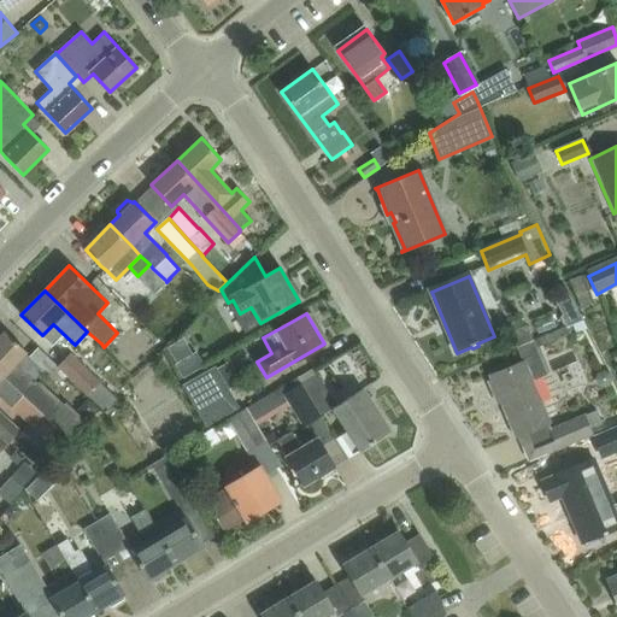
[(59,366),(36,345),(29,353),(5,331),(0,336),(0,372),(71,439),(84,423),(63,401),(59,403),(35,378),(45,369),(58,382),(66,375),(58,366),(59,366)]
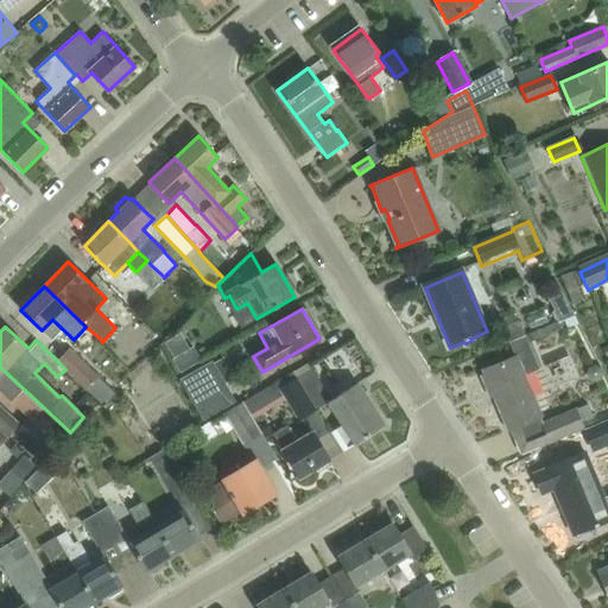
[(540,416),(542,416),(525,374),(539,368),(525,336),(510,342),(515,356),(483,371),(485,373),(480,374),(486,387),(489,386),(508,430),(513,428),(525,455),(582,430),(580,425),(593,419),(587,406),(575,412),(544,425),(540,416)]
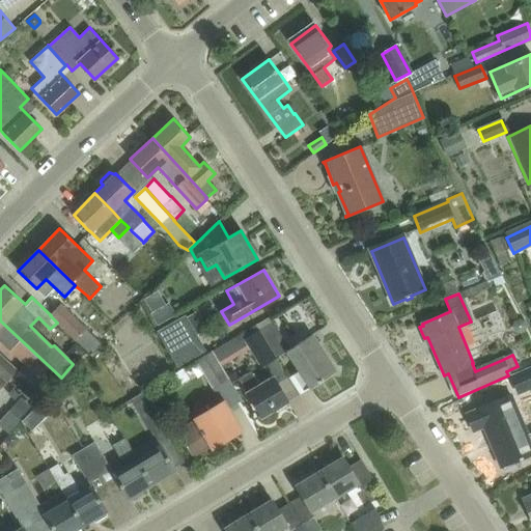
[(57,323),(88,352),(91,356),(103,344),(61,304),(51,315),(50,315),(57,323)]
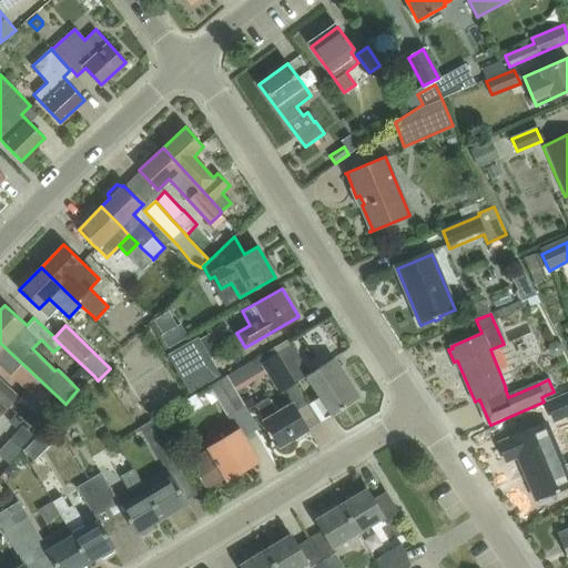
[(198,336),(168,353),(190,392),(220,374),(198,336)]
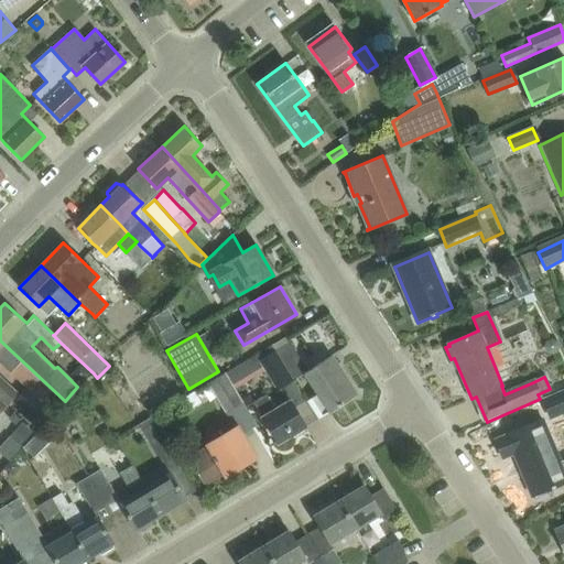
[(286,338),(273,346),(293,380),(305,373),(304,372),(307,371),(290,343),(286,338)]
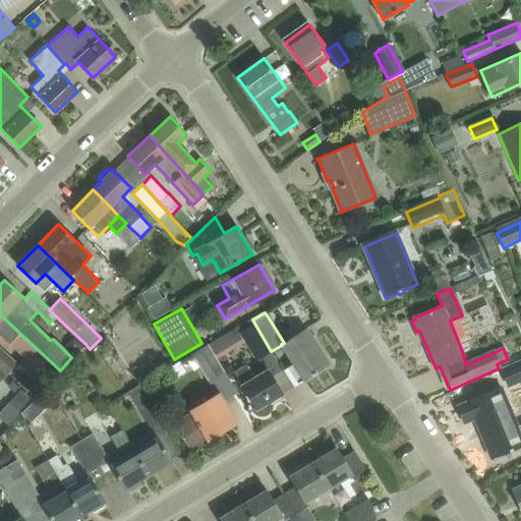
[(0,314),(0,334),(21,354),(32,344),(19,333),(0,314)]
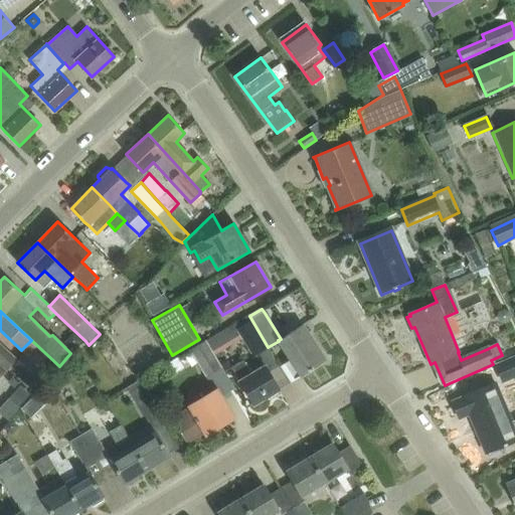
[(214,352),(241,336),(252,356),(268,347),(249,316),(207,341),(207,340),(206,341),(213,353),(214,352)]
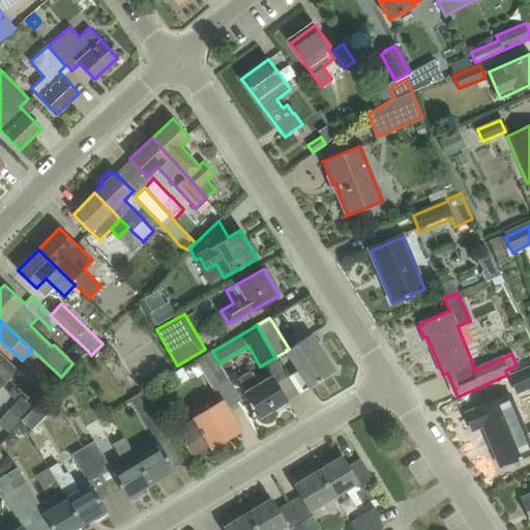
[(312,333),(289,349),(286,350),(287,351),(310,387),(335,371),(312,333)]
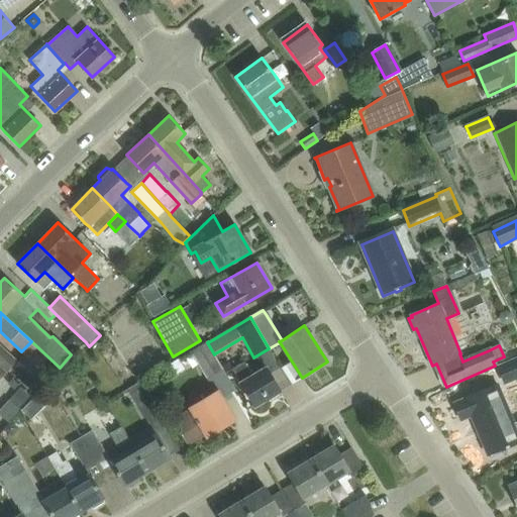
[(223,367),(215,353),(214,354),(207,342),(208,341),(207,340),(191,349),(207,377),(223,367)]
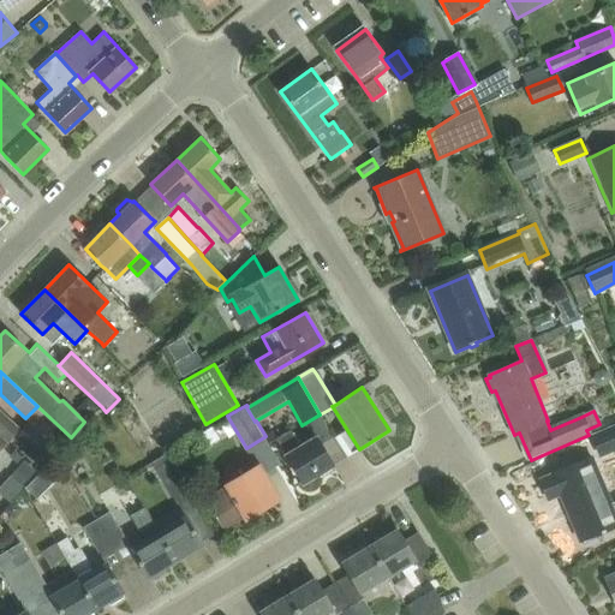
[(0,408),(0,435),(7,442),(21,428),(0,408)]
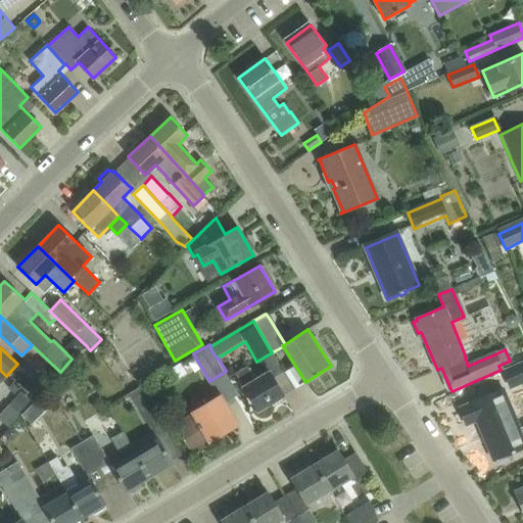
[(522,365),(504,373),(511,388),(522,382),(522,365)]
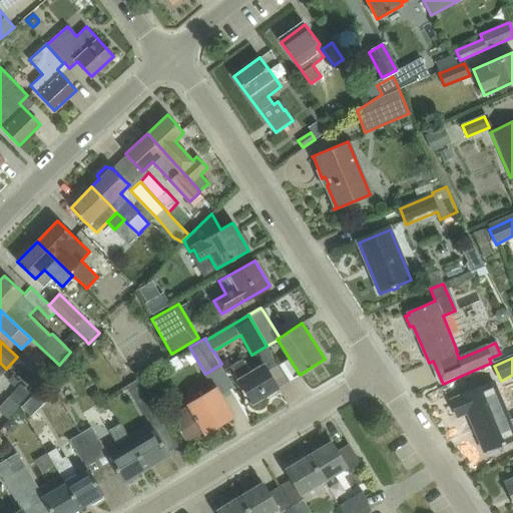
[(279,388),(268,371),(265,364),(250,373),(242,360),(230,367),(252,403),(279,388)]
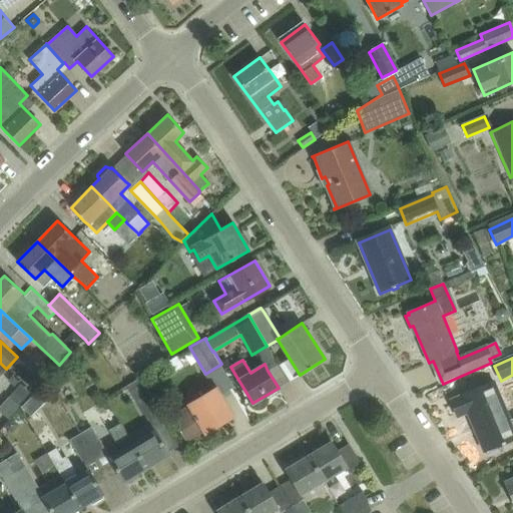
[(13,375),(8,381),(14,387),(19,381),(13,375)]
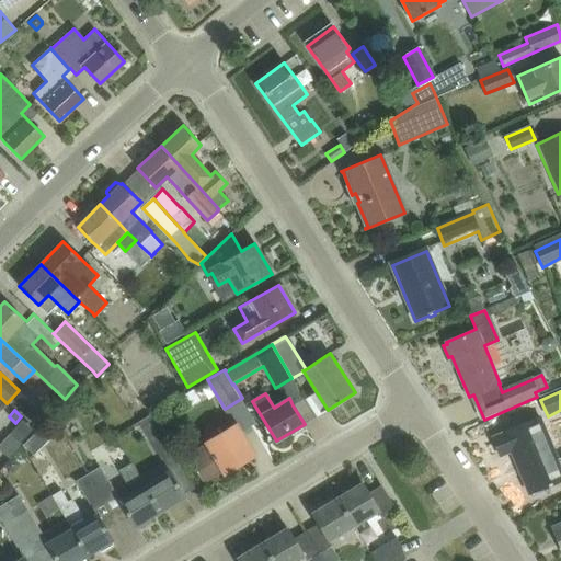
[(224,472),(226,472),(254,455),(233,419),(217,428),(220,434),(206,443),(210,450),(193,460),(205,480),(222,470),(224,472)]
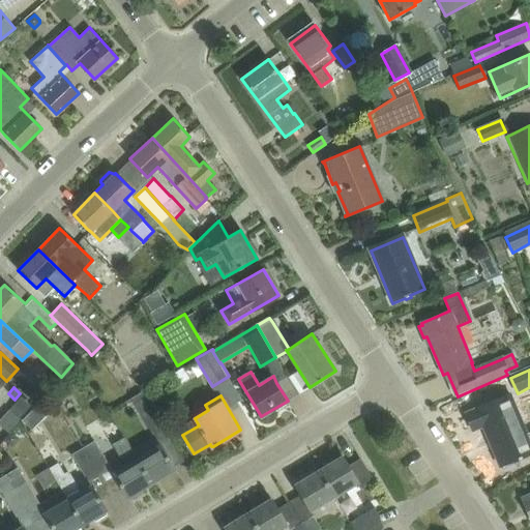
[(483,424),(494,448),(500,465),(518,458),(519,459),(522,458),(522,457),(529,452),(529,448),(508,395),(466,413),(472,429),(483,424)]
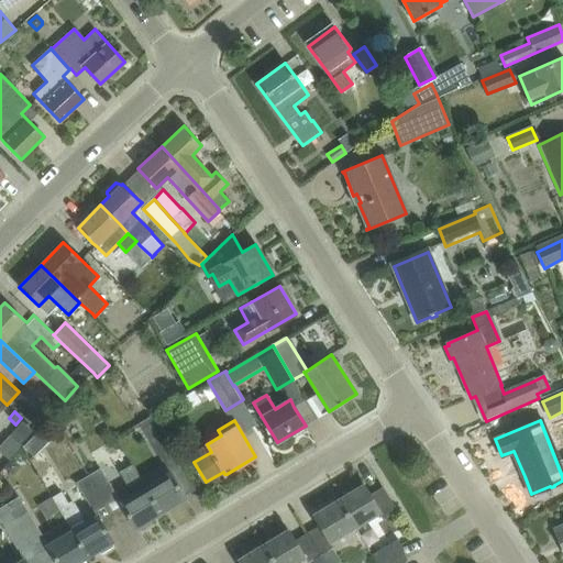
[(162,433),(151,440),(167,467),(170,472),(184,495),(195,488),(184,470),(178,461),(162,432),(162,433)]
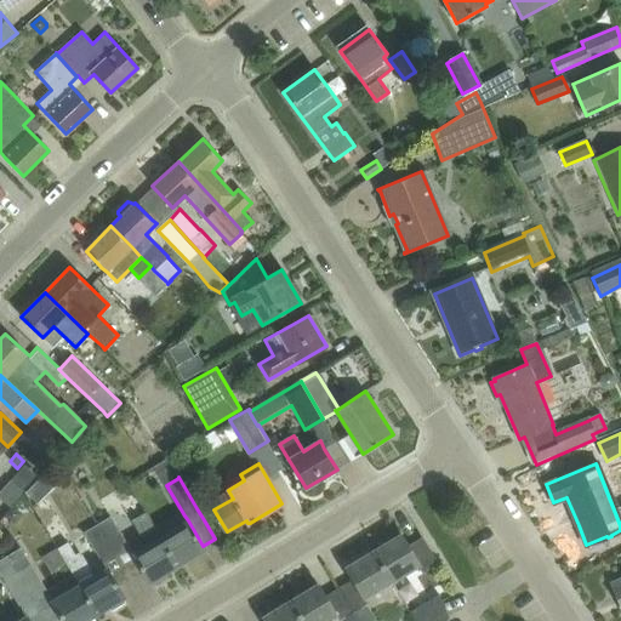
[(13,505),(5,514),(13,523),(22,513),(13,505)]
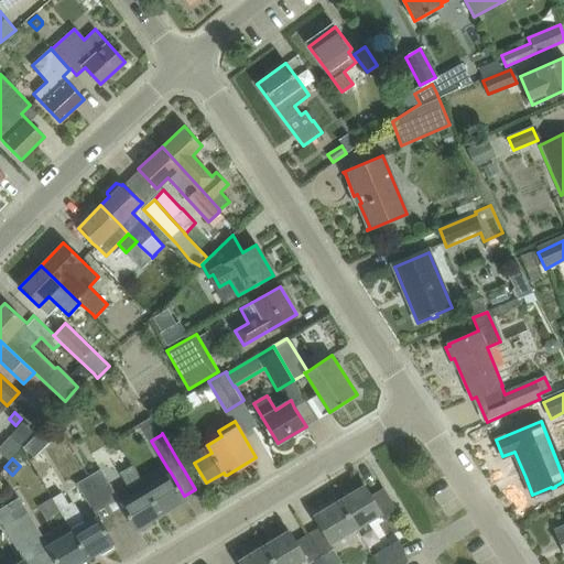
[(132,464),(119,472),(133,495),(120,502),(136,529),(137,528),(140,532),(152,524),(150,520),(161,513),(145,488),(132,464)]
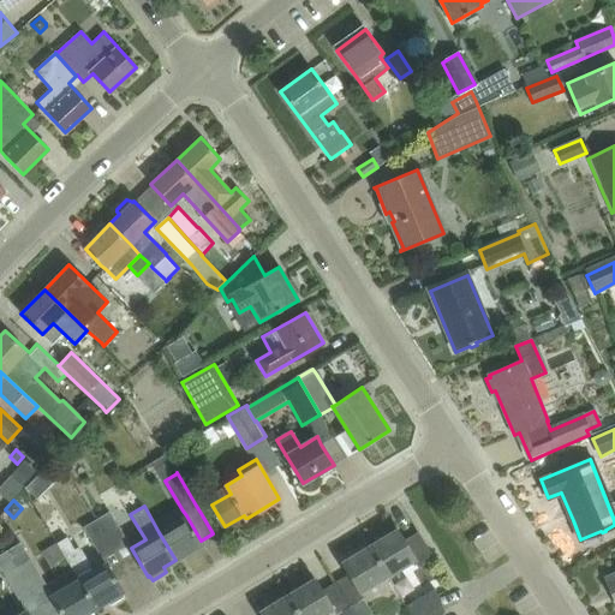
[(97,520),(115,550),(129,542),(111,512),(97,520)]
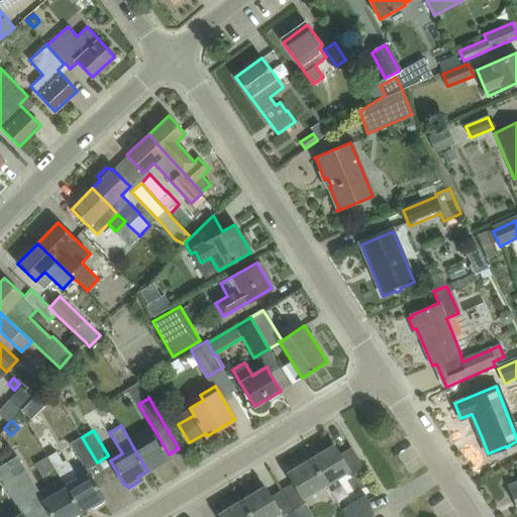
[(157,433),(133,447),(147,471),(158,464),(160,469),(171,461),(169,458),(171,456),(169,454),(157,433)]
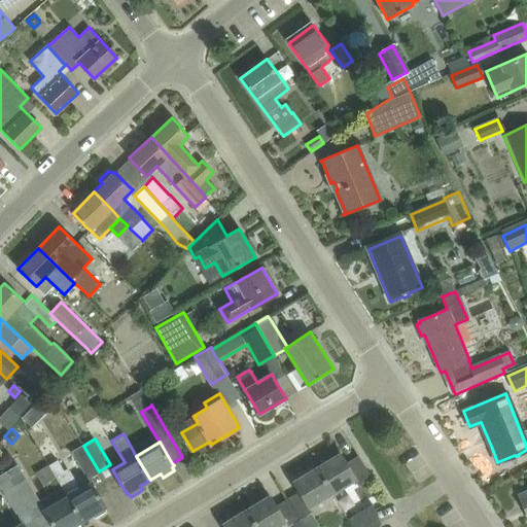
[(89,478),(99,471),(83,446),(72,452),(89,478)]
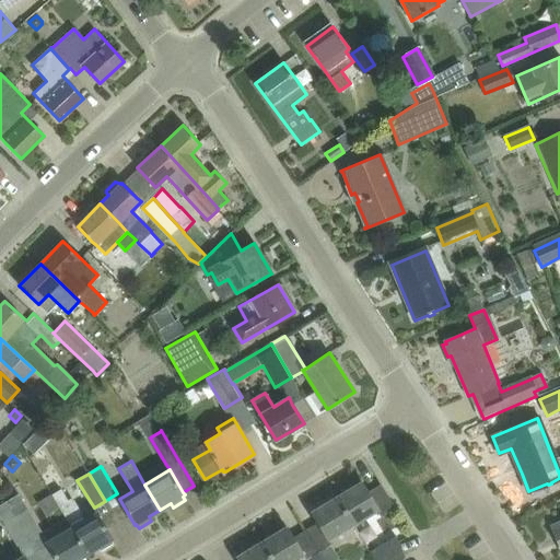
[(337,497),(353,524),(378,510),(361,481),(337,497)]
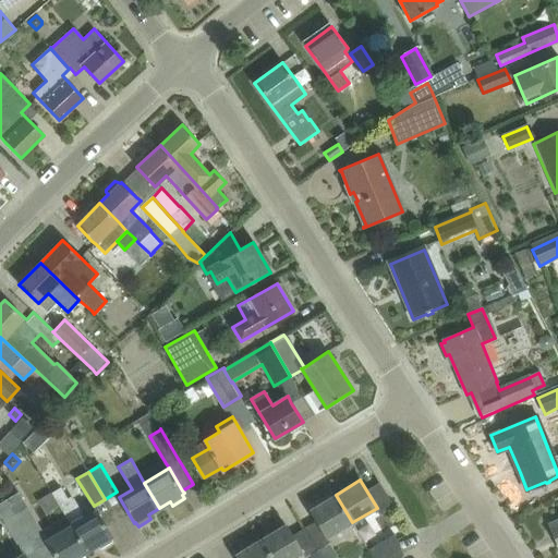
[(61,486),(51,492),(72,526),(73,525),(87,550),(98,545),(100,549),(112,542),(110,537),(112,536),(100,518),(97,511),(96,510),(83,518),(81,513),(83,511),(72,495),(68,497),(61,486)]
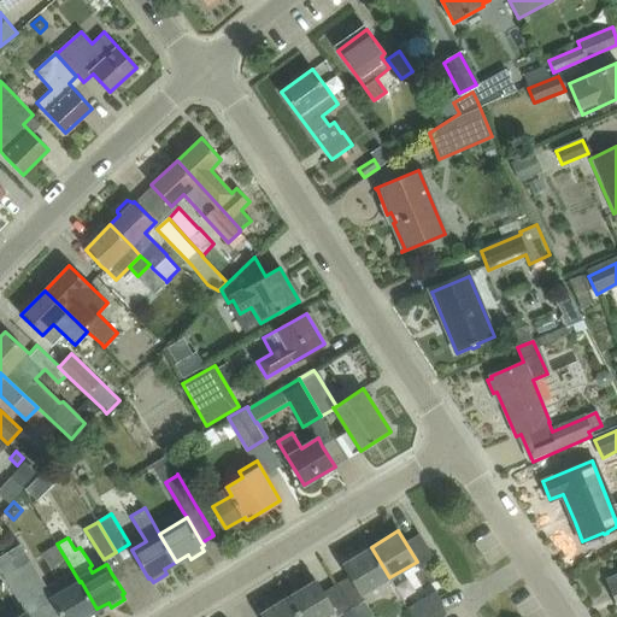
[(50,592),(31,562),(21,544),(7,551),(36,600),(50,592)]
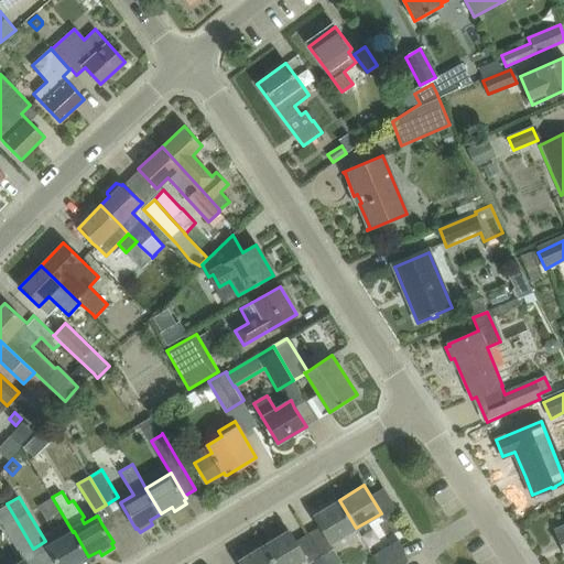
[(314,516),(331,542),(356,528),(339,500),(314,516)]
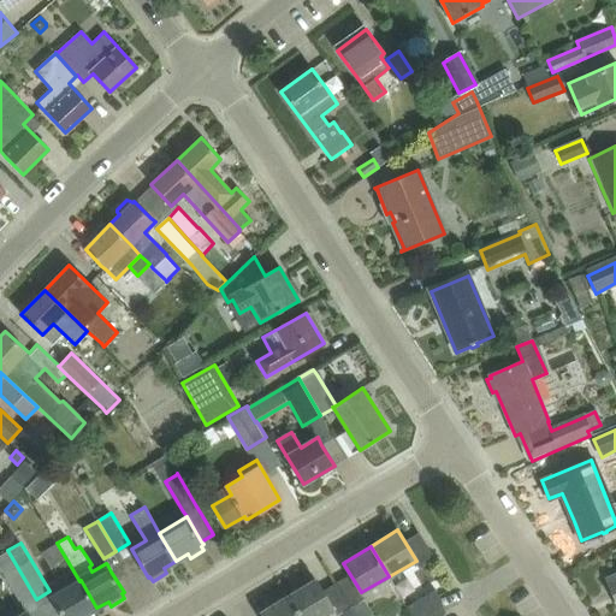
[(7,550),(0,554),(0,567),(23,606),(36,599),(7,550)]
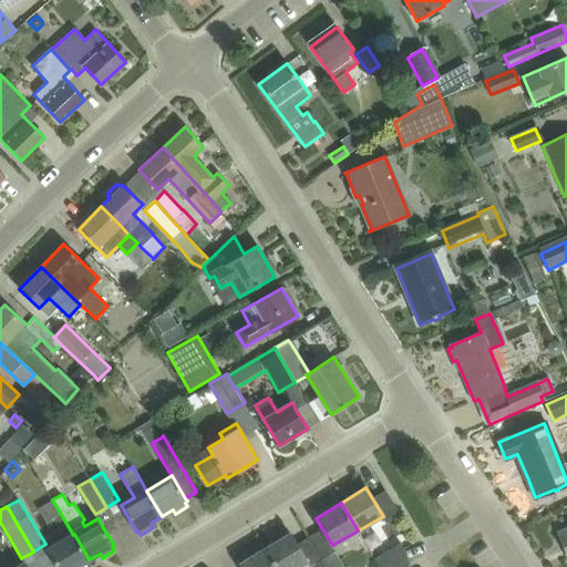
[(290,533),(265,548),(276,566),(298,566),(307,562),(290,533)]
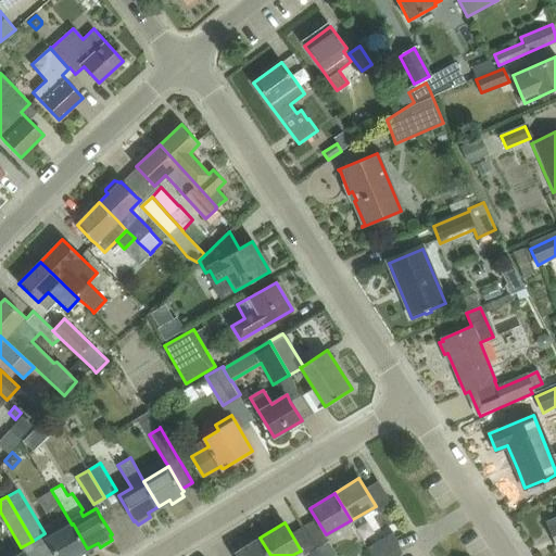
[(73,523),(72,525),(47,539),(57,555),(75,555),(87,548),(73,523)]
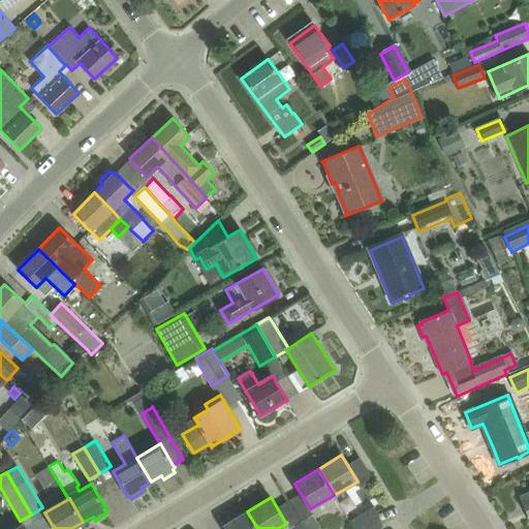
[(349,520),(353,528),(378,528),(382,527),(374,506),(369,508),(349,520)]
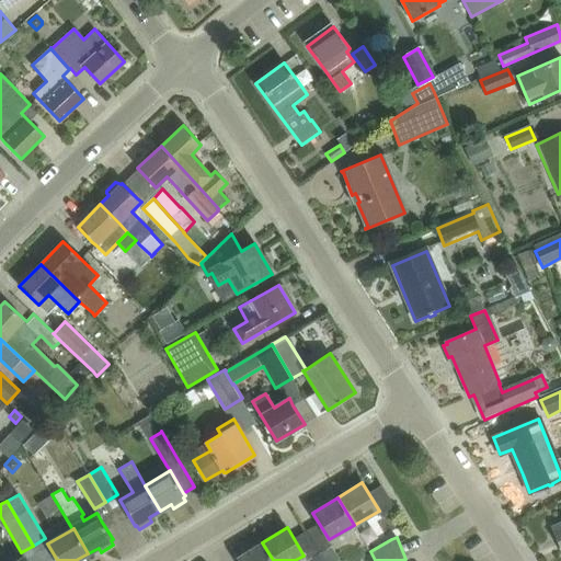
[(237,558),(239,560),(273,560),(262,542),(237,558)]
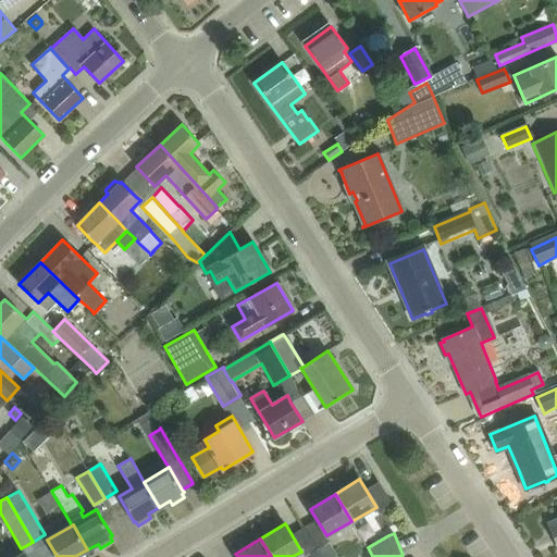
[(335,556),(327,543),(318,548),(322,556),(335,556)]
